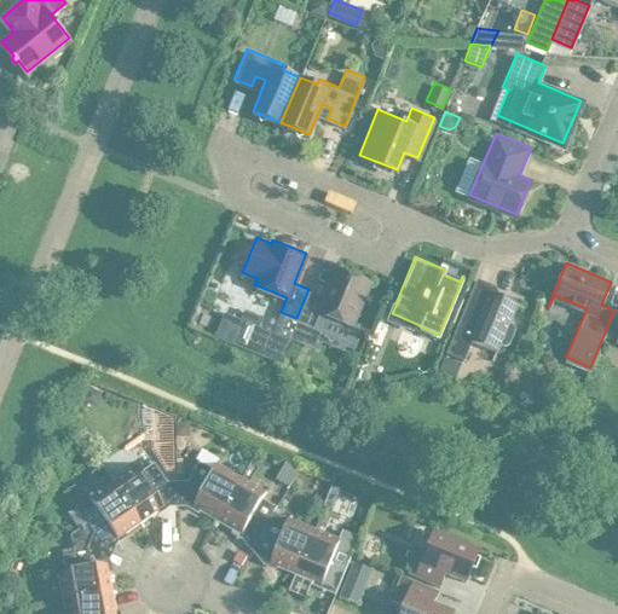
[(296,318),(311,324),(313,325),(319,311),(351,324),(370,279),(336,266),(324,296),(309,289),(296,318)]
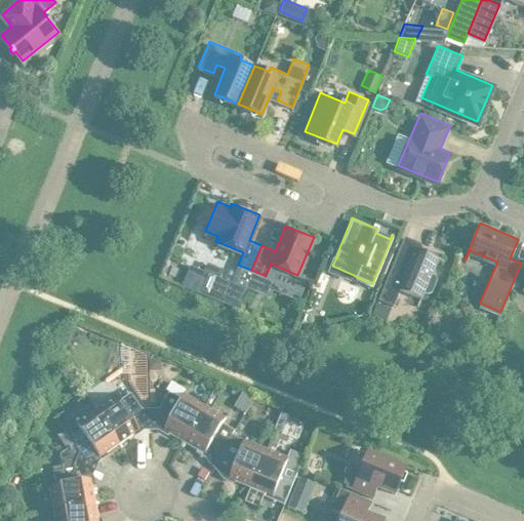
[(378,297),(394,304),(400,287),(421,295),(424,289),(428,290),(431,289),(436,277),(435,274),(431,272),(438,256),(446,259),(447,258),(402,240),(378,297)]
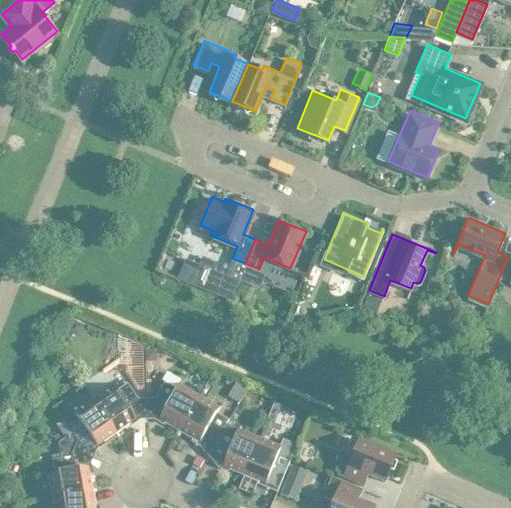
[(178,275),(218,292),(226,273),(214,268),(199,262),(186,256),(178,275)]
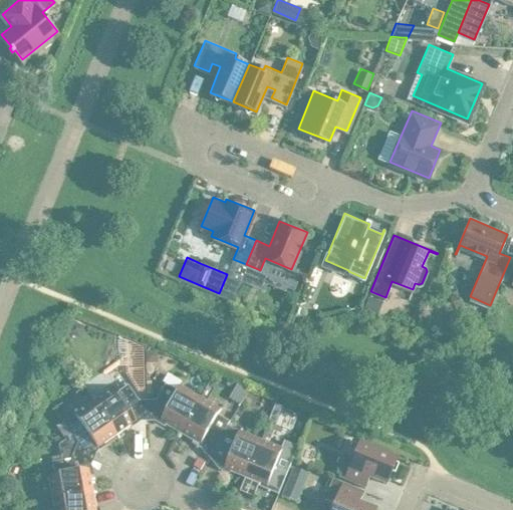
[(369,293),(363,306),(377,312),(383,299),(369,293)]
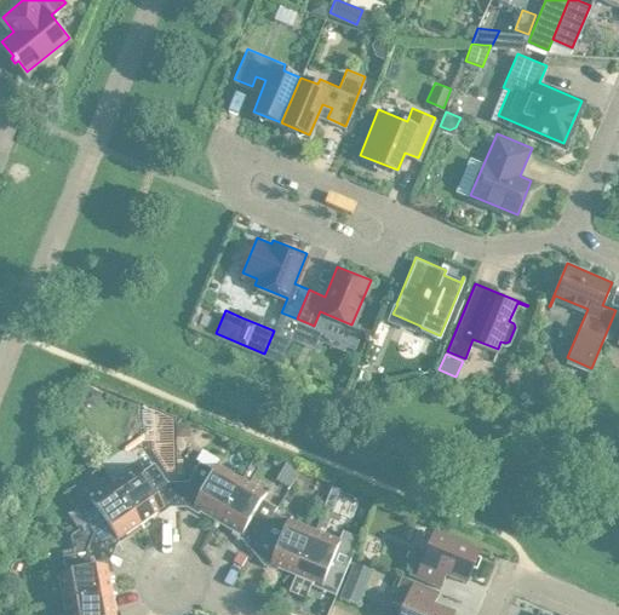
[(87,383),(81,397),(96,403),(102,390),(87,383)]
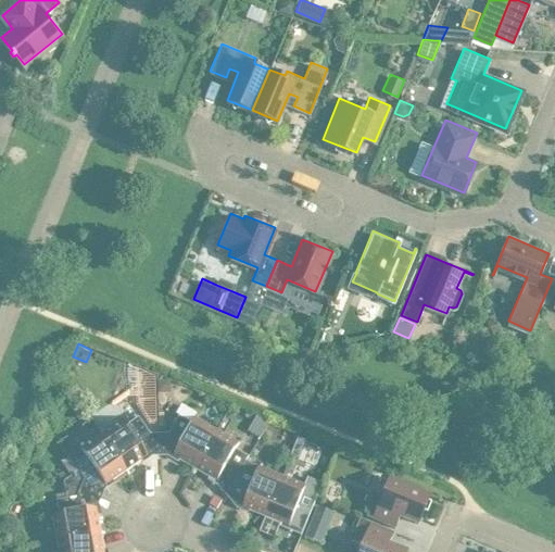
[(169,377),(158,377),(158,390),(169,389),(169,377)]
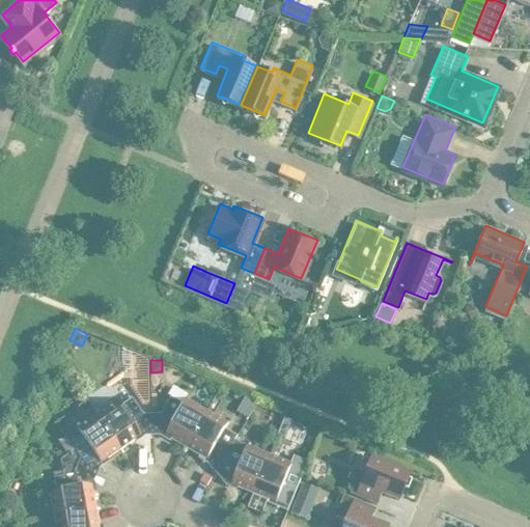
[(186,443),(206,408),(186,395),(183,400),(170,393),(161,409),(173,416),(165,431),(186,443)]
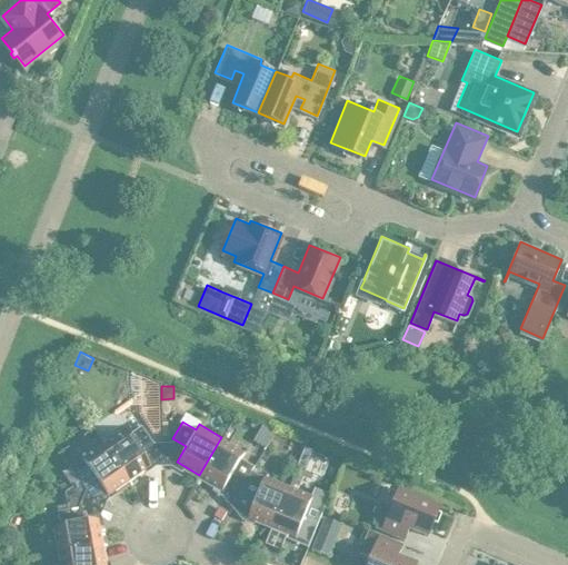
[(126,426),(105,440),(129,477),(150,463),(140,447),(152,439),(141,423),(129,432),(126,426)]
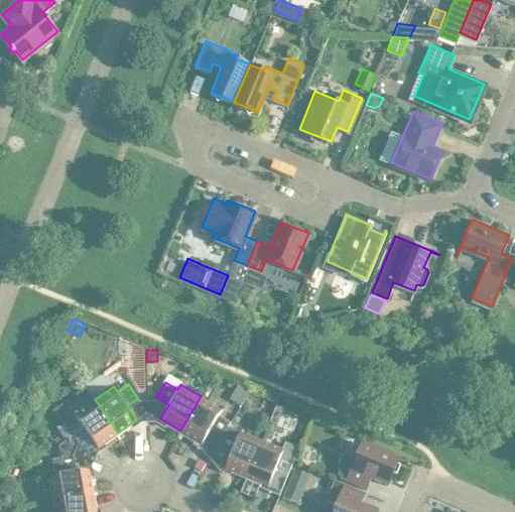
[(225,429),(228,424),(230,420),(219,413),(221,408),(201,396),(180,430),(201,442),(201,441),(213,449),(216,444),(225,428),(225,429)]
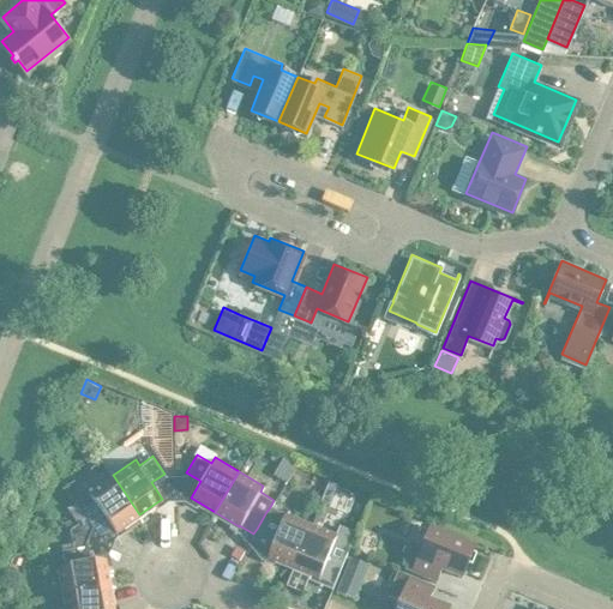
[(139,514),(113,475),(89,492),(92,496),(79,506),(86,516),(70,526),(88,534),(92,525),(94,525),(92,523),(104,514),(116,530),(139,514)]
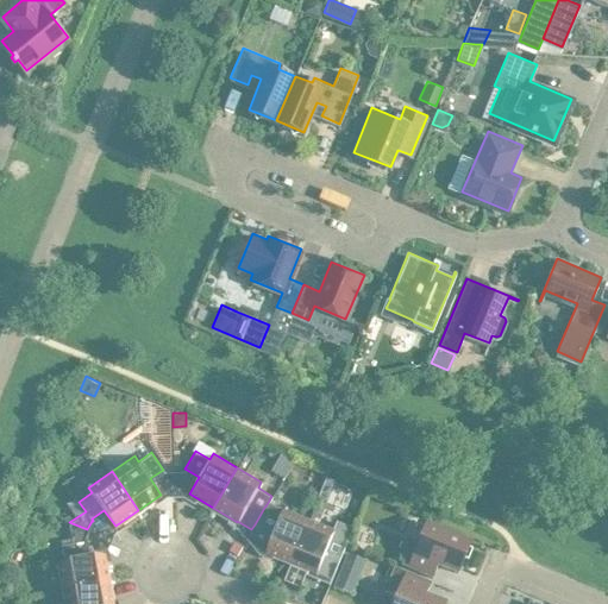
[(290,561),(308,517),(269,501),(265,507),(265,505),(255,524),(251,529),(248,536),(267,543),(264,551),(290,561)]
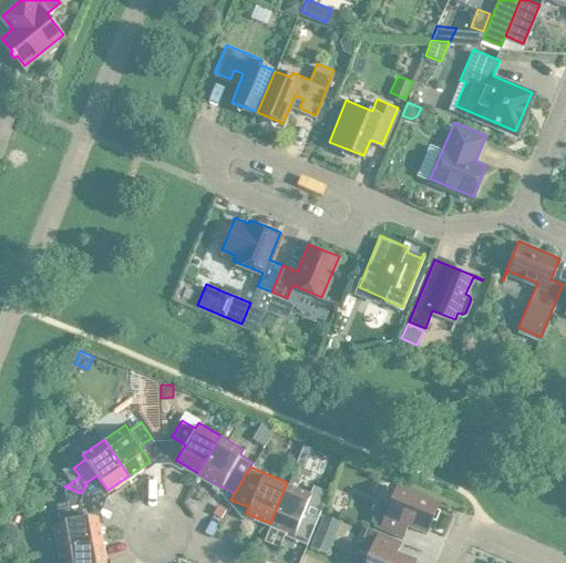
[(287,482),(270,523),(308,539),(328,490),(314,483),(310,492),(287,482)]
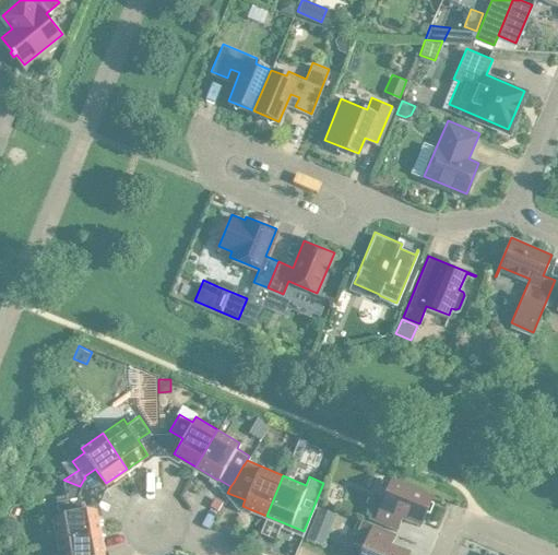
[(398,528),(398,527),(402,516),(420,523),(431,496),(392,479),(380,506),(374,503),(368,516),(398,528)]
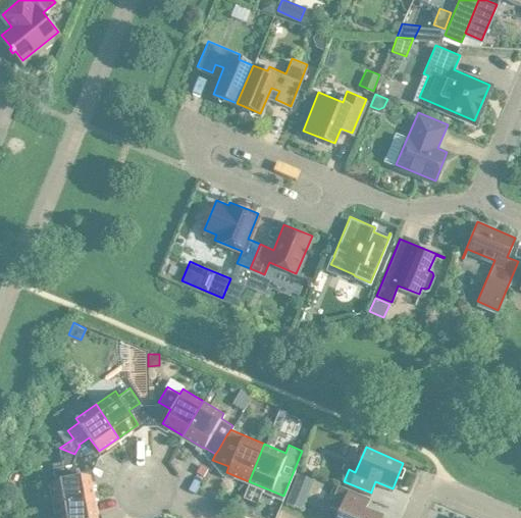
[(74,454),(59,448),(62,464),(52,466),(55,479),(50,480),(54,504),(94,497),(90,473),(73,476),(70,463),(72,463),(72,462),(71,462),(74,454)]
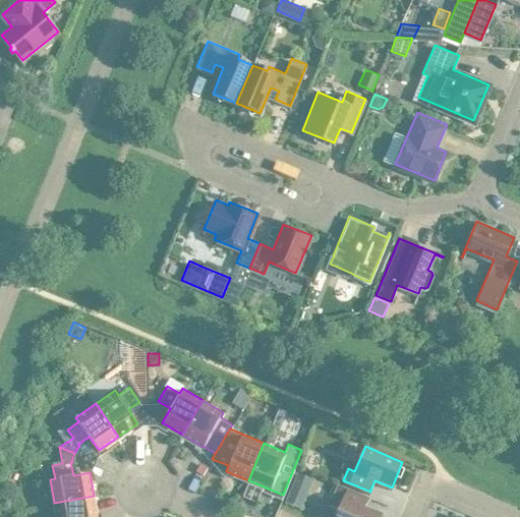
[(298,467),(286,498),(303,504),(315,473),(298,467)]
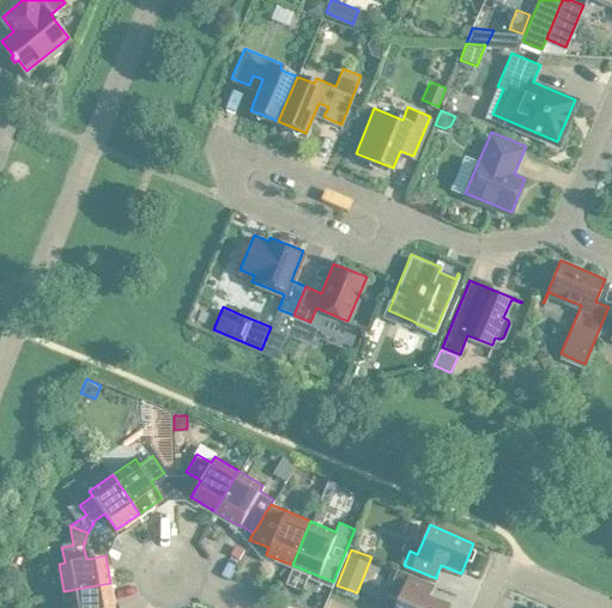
[(446,607),(448,605),(429,596),(434,583),(397,567),(387,591),(400,596),(395,607),(446,607)]
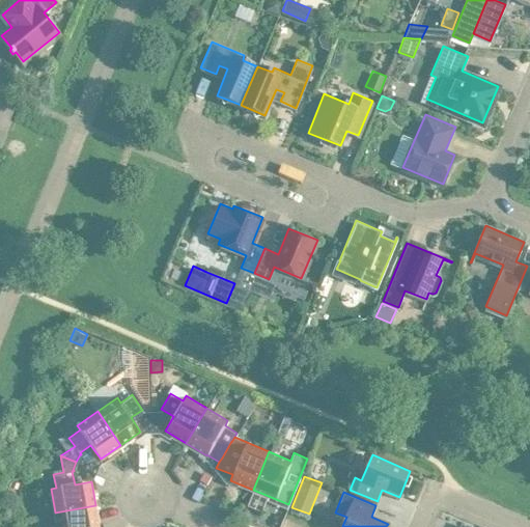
[(99,526),(95,505),(55,512),(57,524),(50,525),(48,526),(99,526)]
